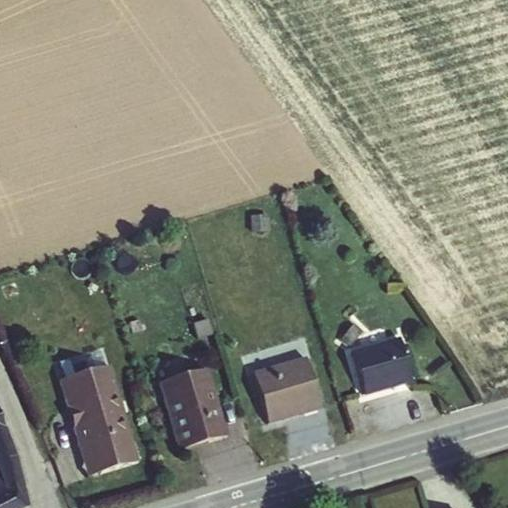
[(270,213),(253,213),(253,230),(271,230),(270,213)]
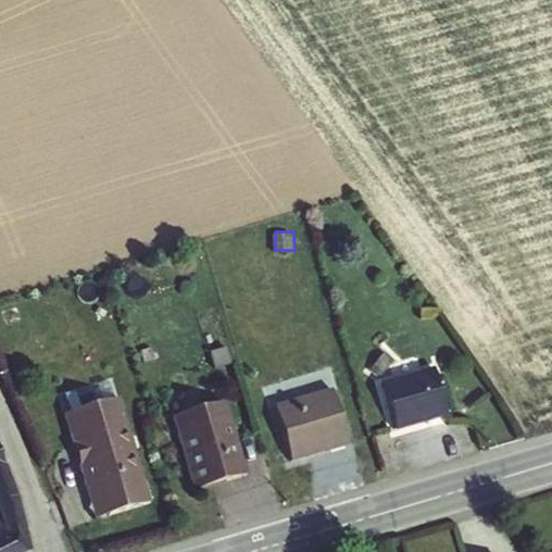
[(387,349),(372,367),(383,376),(397,356),(387,349)]
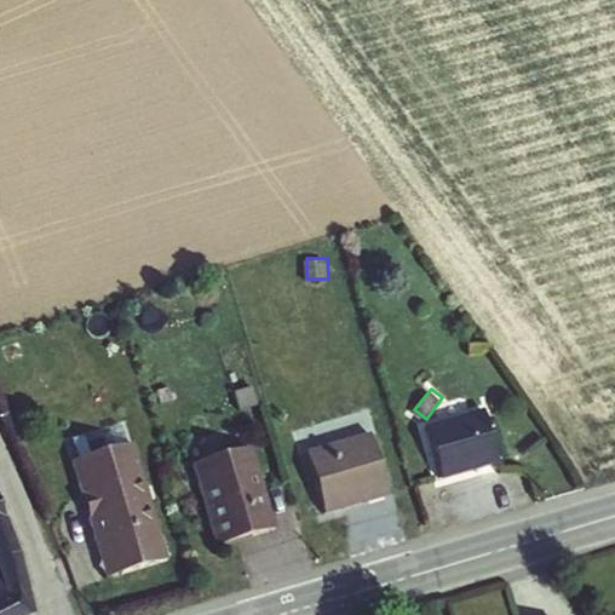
[(486,404),(427,421),(444,476),(501,459),(486,404)]
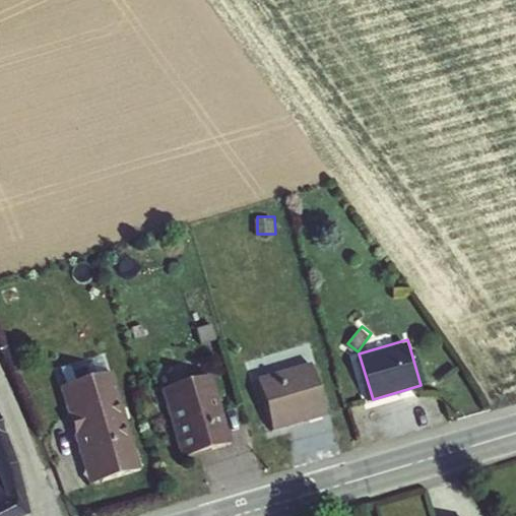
[(313,361),(259,376),(274,428),(328,412),(313,361)]
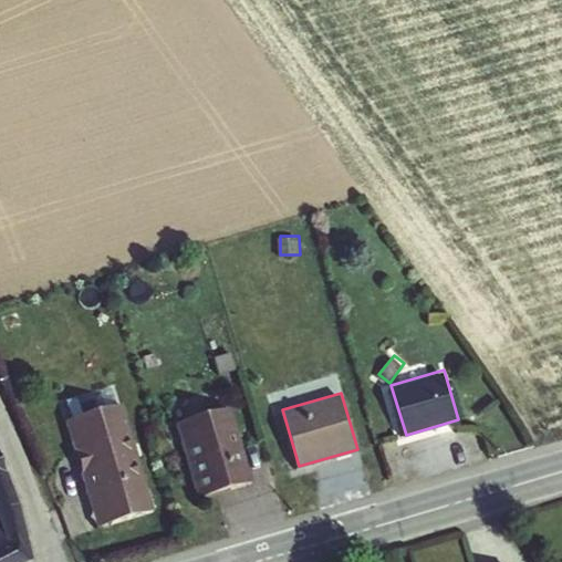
[(124,403),(68,419),(100,526),(156,508),(124,403)]
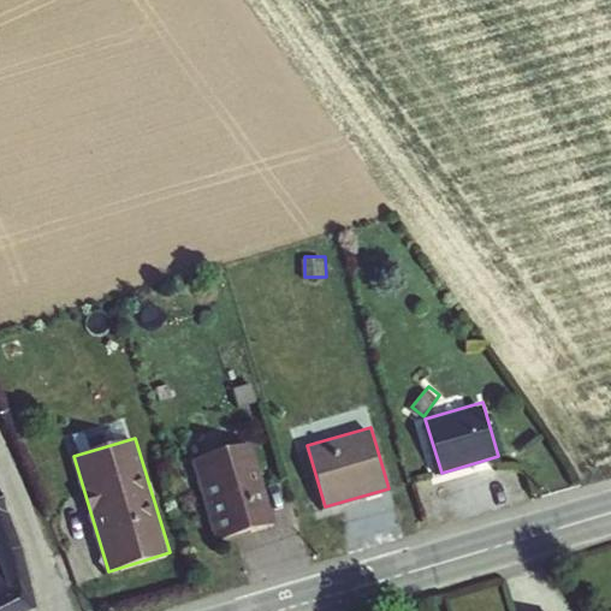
[(253,439),(194,456),(217,538),(277,521),(253,439)]
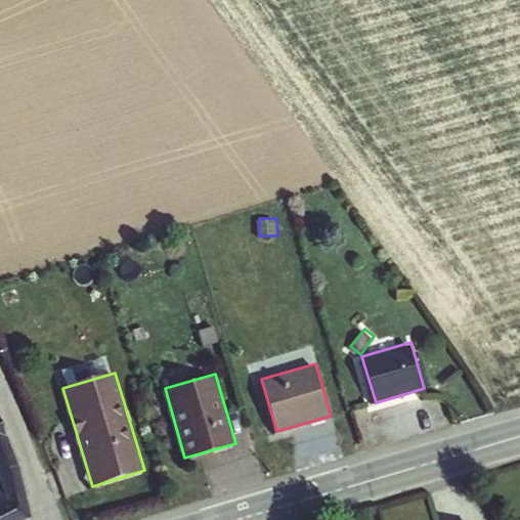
[(0,476),(4,487),(23,481),(20,476),(17,463),(0,420),(0,476)]
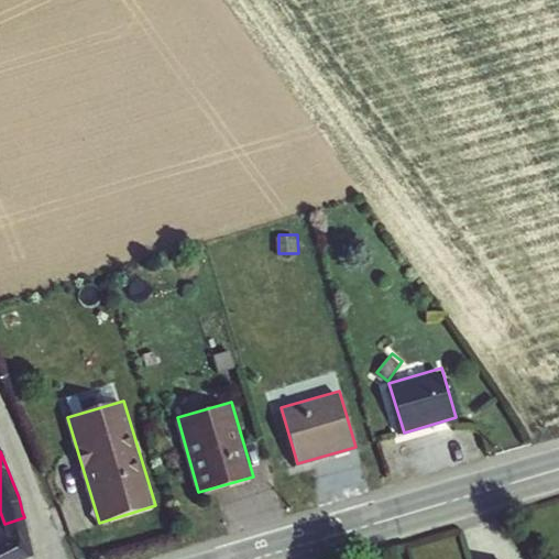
[(0,558),(26,558),(33,556),(24,517),(4,524),(0,524),(0,558)]
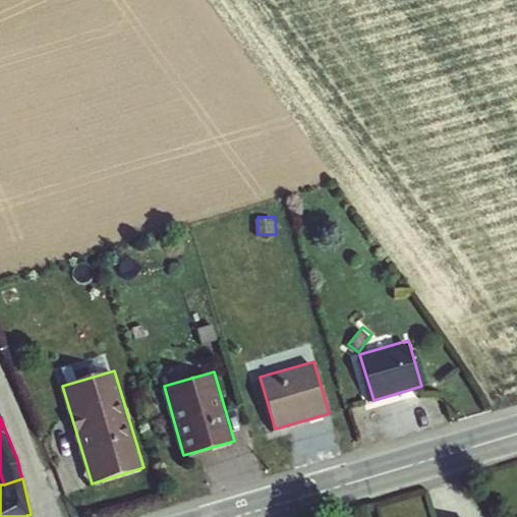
All buildings are outlined.
